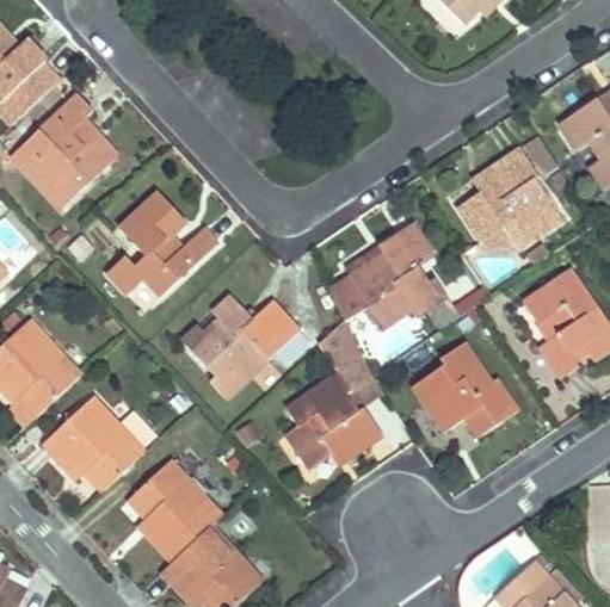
[(442,0),(463,20),(476,7),(482,0),(442,0)]
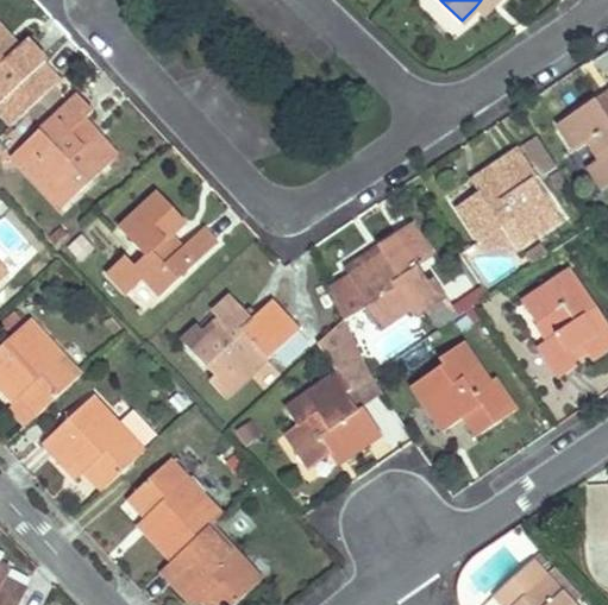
[(483,13),(496,0),(481,0),(475,7),(483,13)]
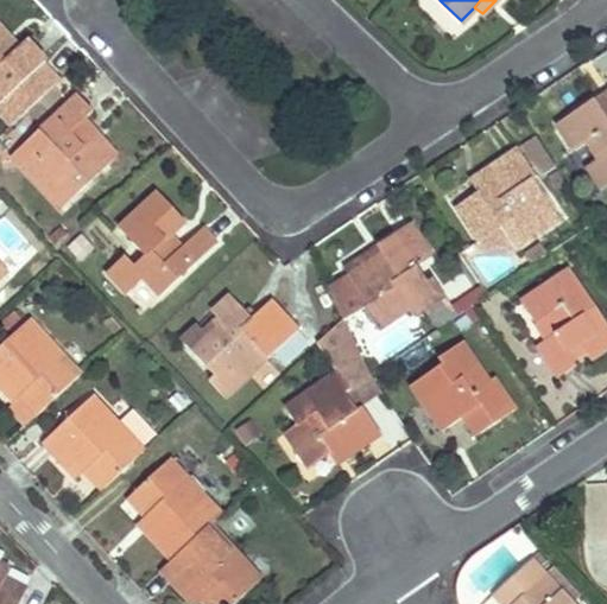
[(0,97),(44,57),(27,39),(21,45),(13,52),(1,40),(8,33),(0,24),(0,97)]
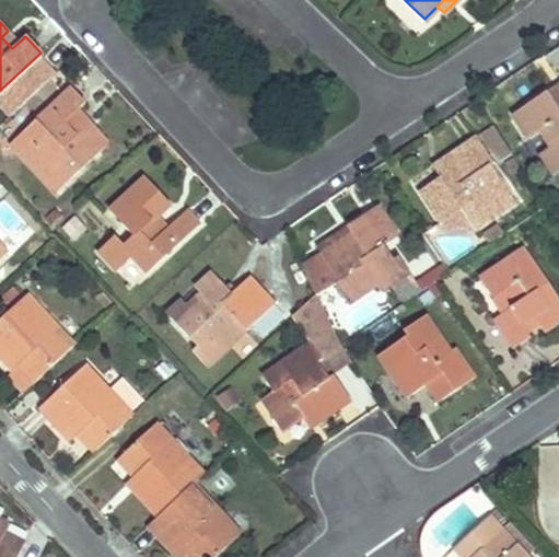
[(12,48),(20,42),(8,31),(1,37),(12,48)]
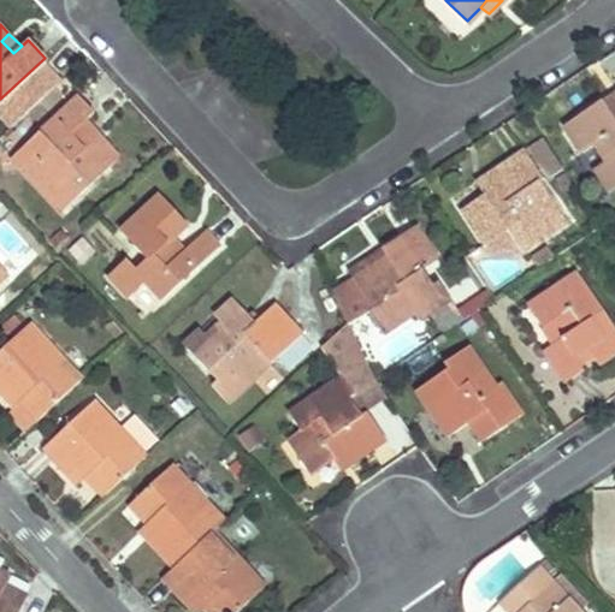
[(614,107),(614,88),(601,99),(608,110),(609,112),(614,107)]
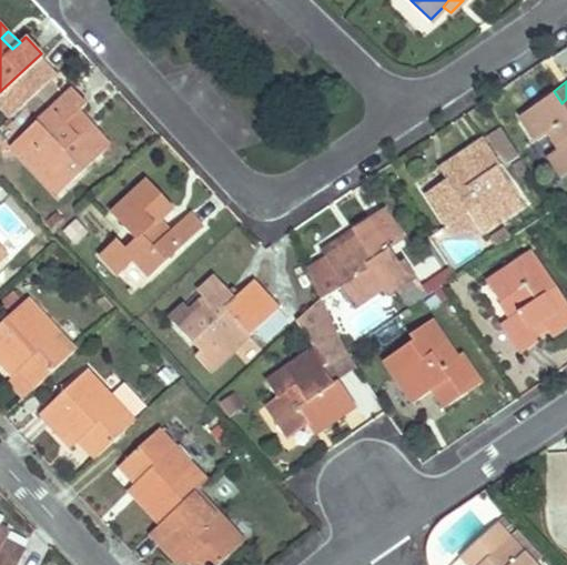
[(53,193),(109,142),(90,121),(77,133),(64,120),(78,108),(85,100),(73,86),(9,144),(53,193)]
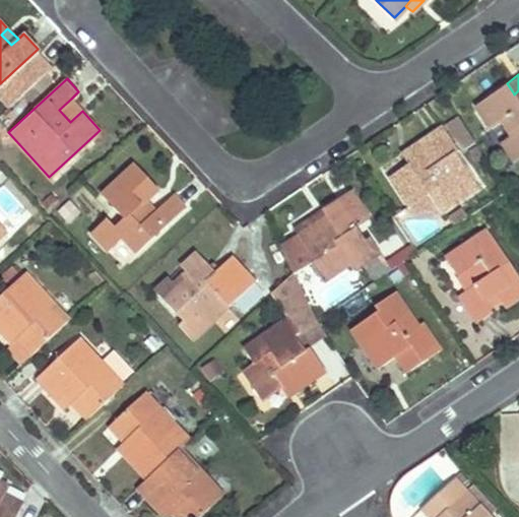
[(518,90),(514,94),(513,92),(507,83),(476,104),(492,127),(500,122),(509,135),(516,147),(517,148),(518,146),(518,90)]
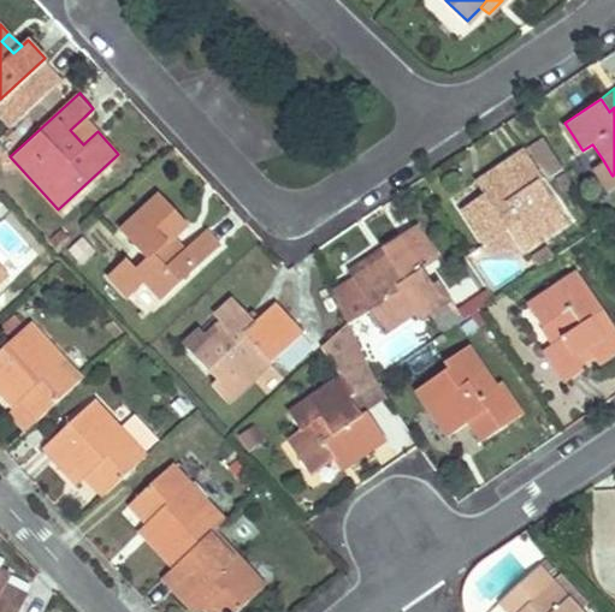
[(98,131),(84,117),(70,130),(83,144),(98,131)]
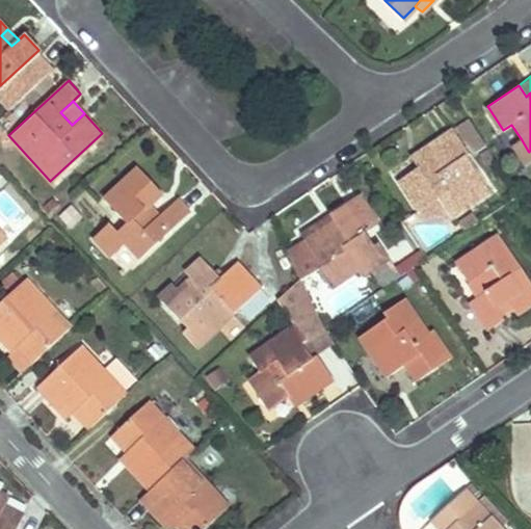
[(484,143),(467,118),(455,126),(473,152),(484,143)]
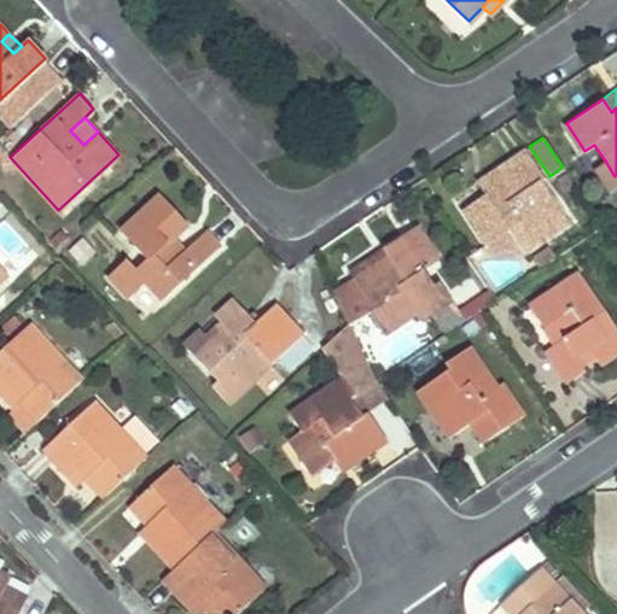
[(566,222),(541,181),(545,177),(525,148),(488,173),(501,192),(500,192),(489,199),(485,192),(464,206),(489,244),(512,229),(524,249),(566,222)]
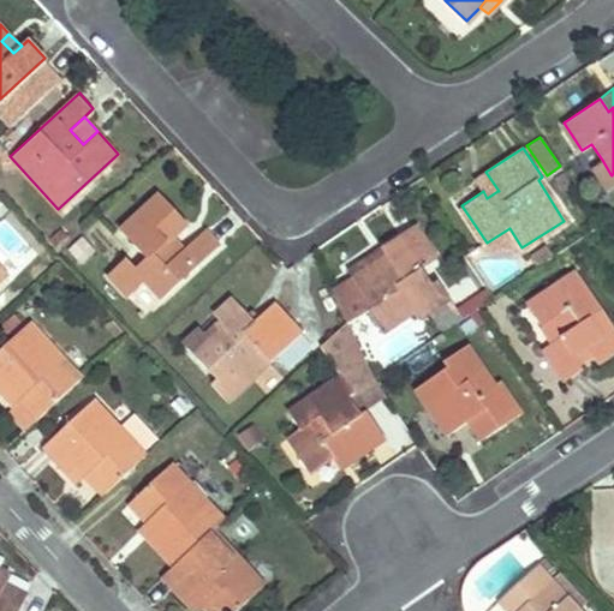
[(610,187),(613,184),(613,173),(612,175),(610,174),(602,160),(601,161),(592,166),(607,189),(610,187)]
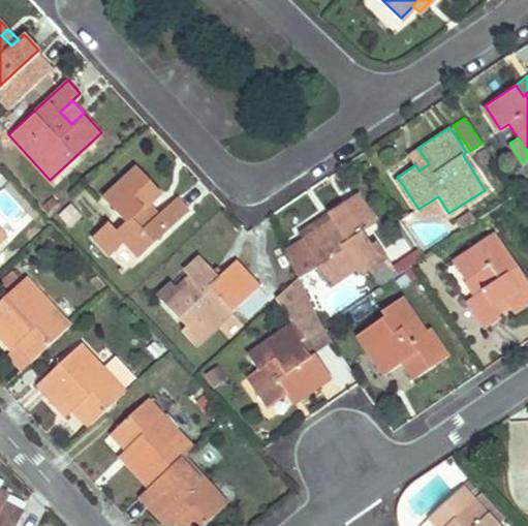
[(429,164),(417,148),(408,154),(415,164),(418,171),(428,164),(429,164)]
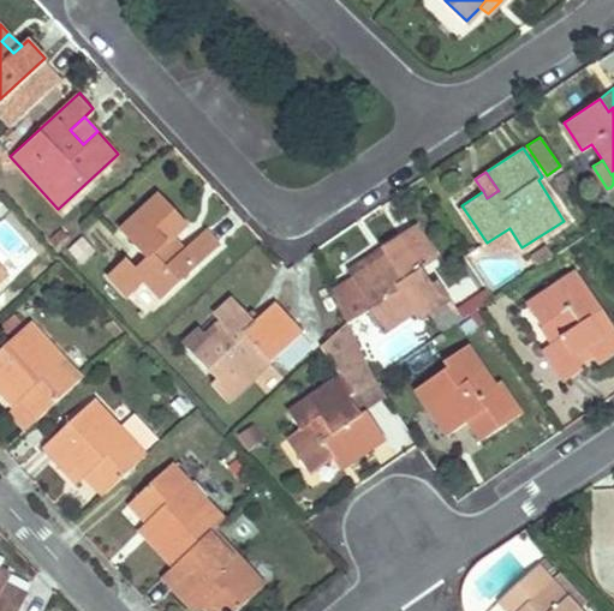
[(160,297),(219,244),(204,228),(179,250),(167,237),(186,221),(160,191),(119,227),(145,256),(135,267),(127,258),(109,274),(126,293),(143,279),(160,297)]
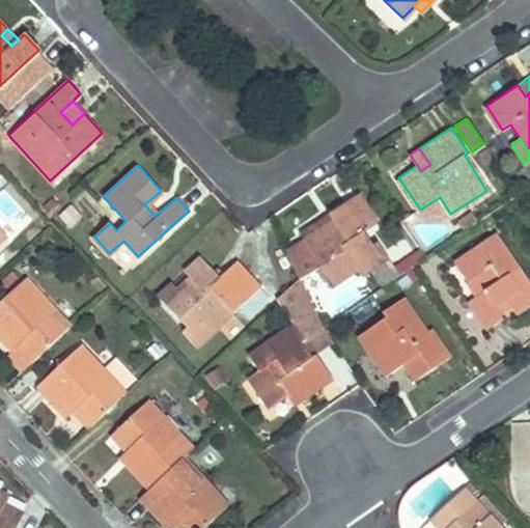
[(387,255),(378,240),(371,244),(364,230),(377,222),(357,193),(301,230),(322,264),(316,266),(330,286),(359,268),(362,273),(370,267),(387,255)]
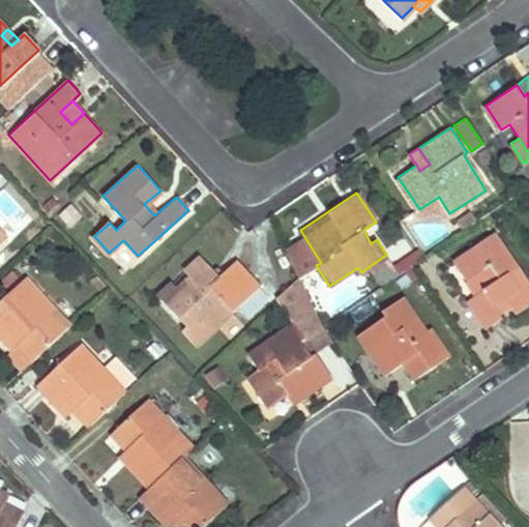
[(81,214),(70,202),(58,213),(69,225),(81,214)]
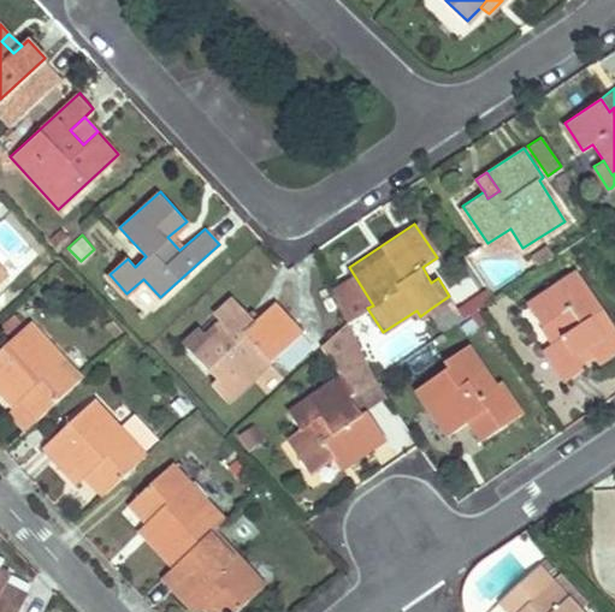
[(553,254),(545,244),(531,254),(538,263),(553,254)]
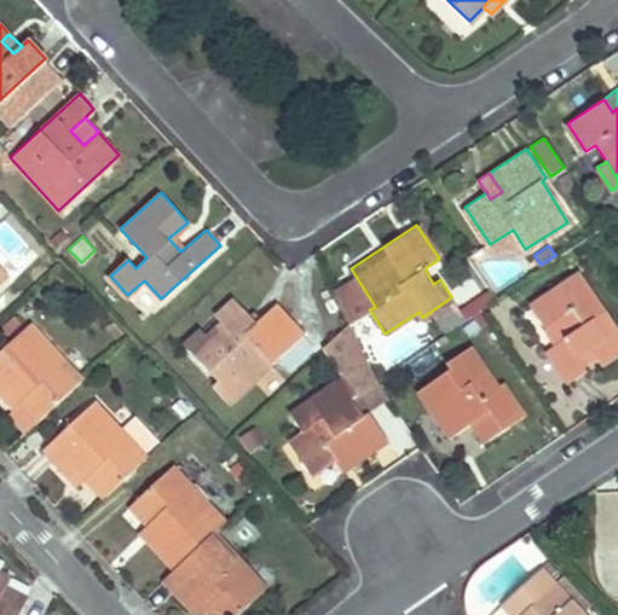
[(617,350),(617,329),(579,272),(530,303),(544,326),(550,324),(561,340),(546,350),(567,381),(585,369),(584,366),(577,354),(590,344),(599,357),(601,361),(617,350)]
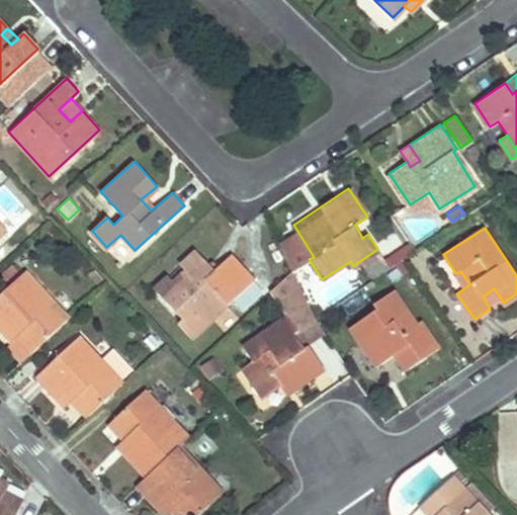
[(389,267),(377,249),(361,260),(361,261),(371,278),(386,268),(389,267)]
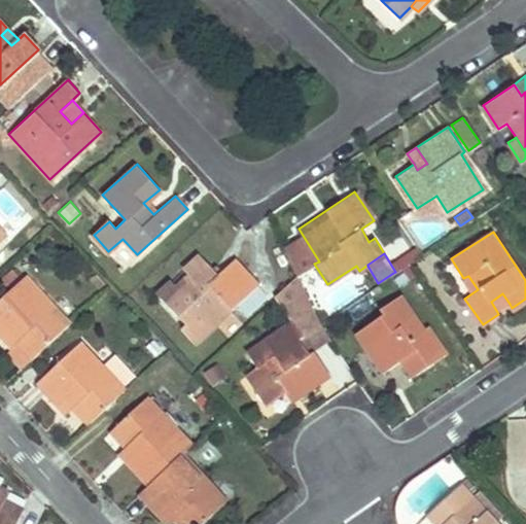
[(246,314),(267,295),(234,258),(216,274),(200,254),(184,269),(189,275),(175,286),(170,281),(158,293),(183,322),(189,318),(204,335),(215,325),(212,321),(228,307),(231,309),(237,304),(246,314)]
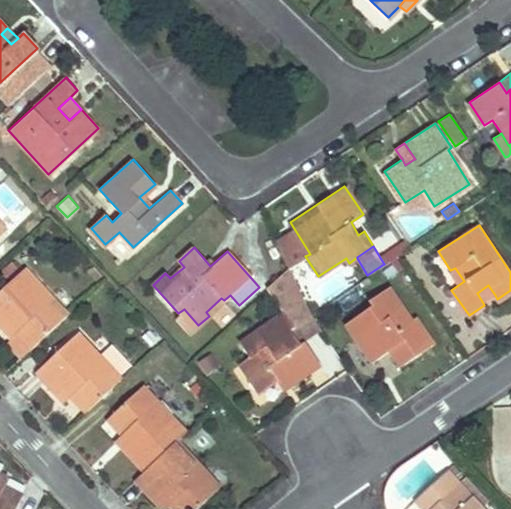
[(67,312),(24,266),(0,288),(0,324),(5,329),(11,324),(18,331),(31,346),(67,312)]
